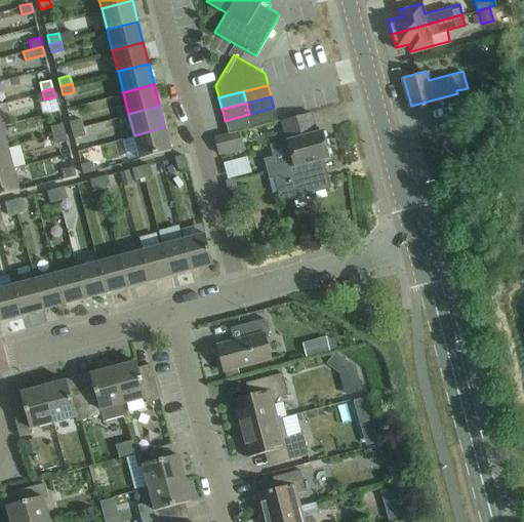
[(274,108),(249,114),(249,115),(252,126),(277,120),(274,108)]
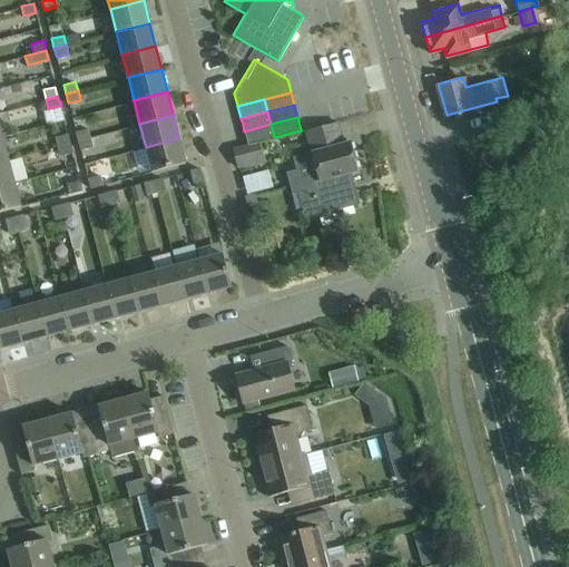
[(296,168),(286,170),(292,193),(296,208),(302,206),(314,203),(316,213),(336,207),(357,202),(355,193),(354,191),(352,182),(350,172),(356,170),(349,140),(343,142),(343,140),(337,120),(305,129),(312,154),(293,159),(296,168)]
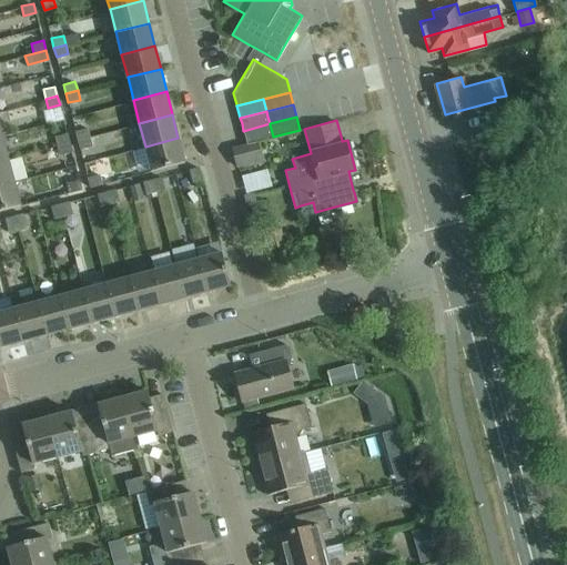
[(270,123),(243,131),(246,142),(246,143),(260,140),(273,137),(270,124),(270,123)]
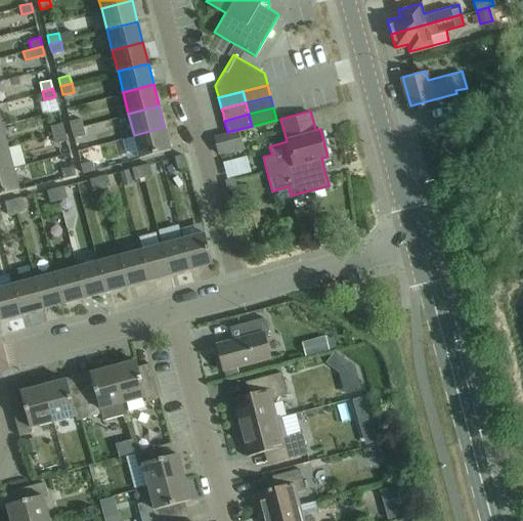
[(72,128),(82,126),(80,117),(70,120),(72,128)]
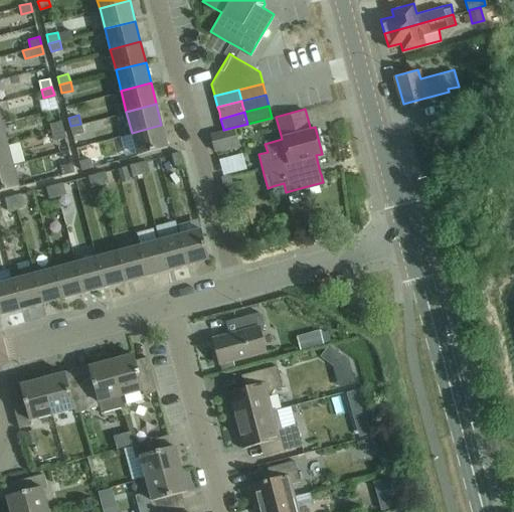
[(52,131),(62,128),(60,120),(49,123),(52,131)]
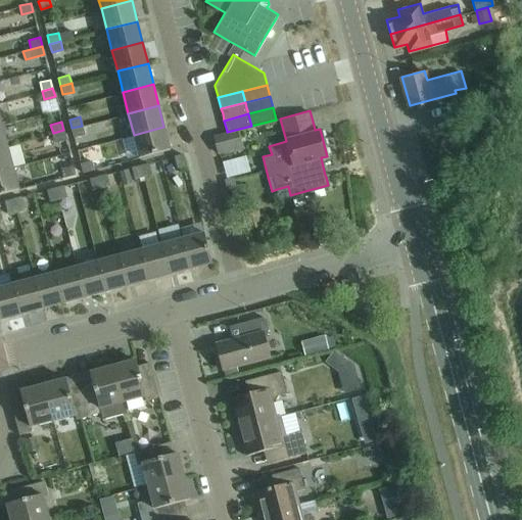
[(82,126),(72,128),(74,137),(85,134),(82,126)]
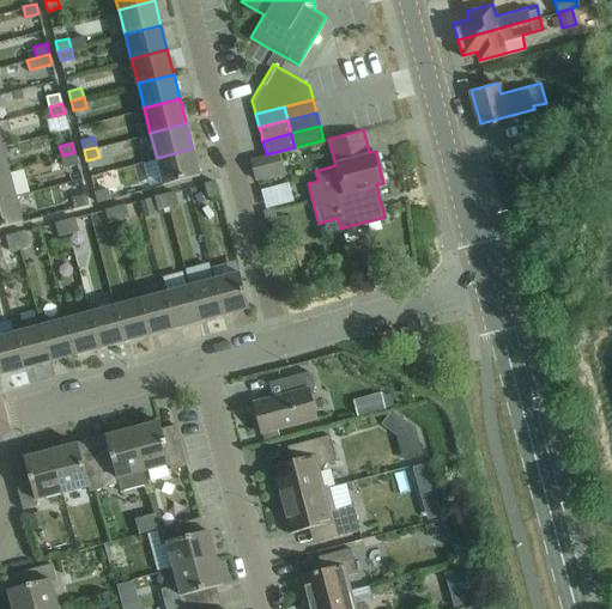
[(199,174),(192,148),(157,158),(163,183),(199,174)]
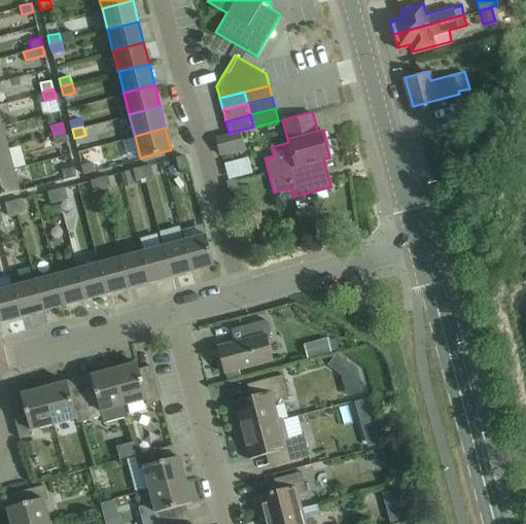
[(241,130),(229,133),(215,137),(219,154),(246,147),(241,130)]
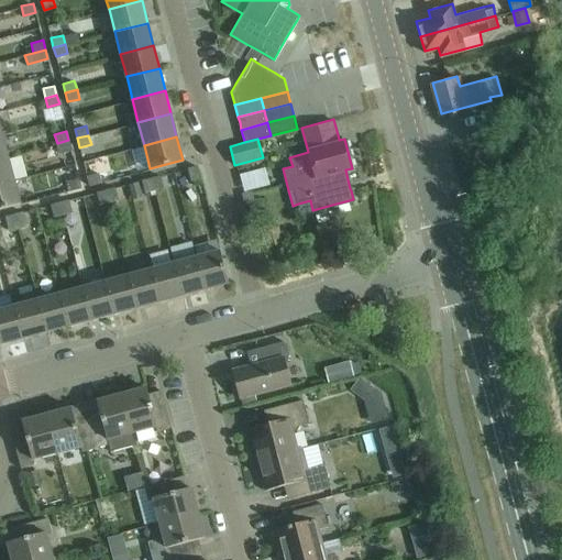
[(68,140),(57,143),(59,152),(70,150),(68,140)]
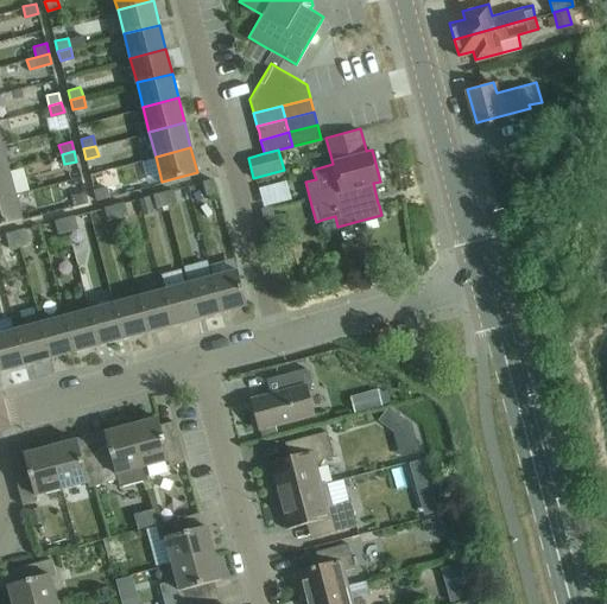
[(0,196),(14,192),(8,169),(0,170),(0,196)]
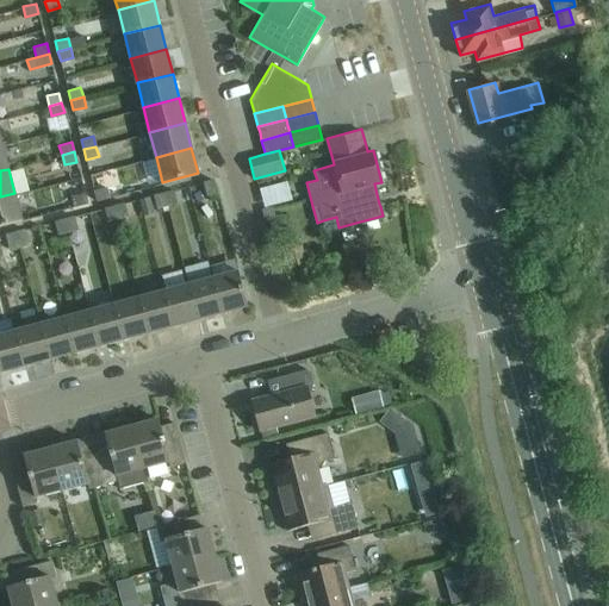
[(206,194),(217,191),(213,179),(203,181),(206,194)]
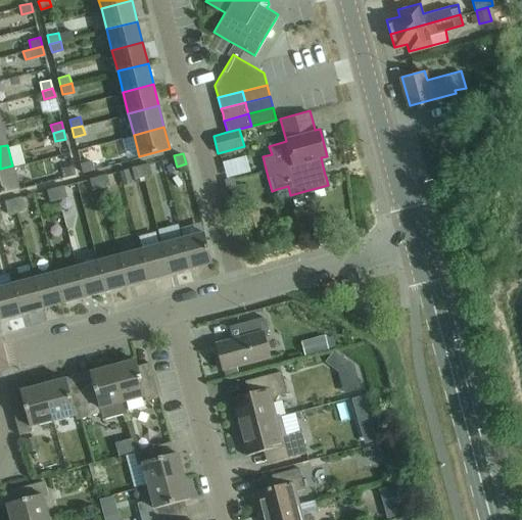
[(83,172),(93,169),(91,159),(81,162),(83,172)]
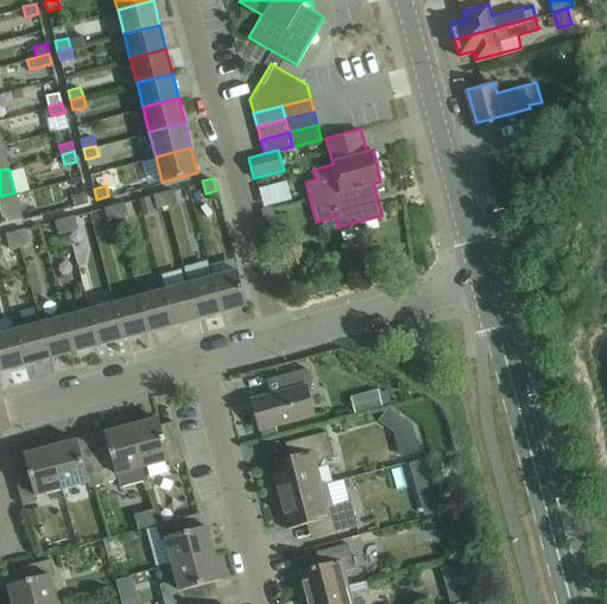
[(163,191),(166,203),(176,201),(172,189),(163,191)]
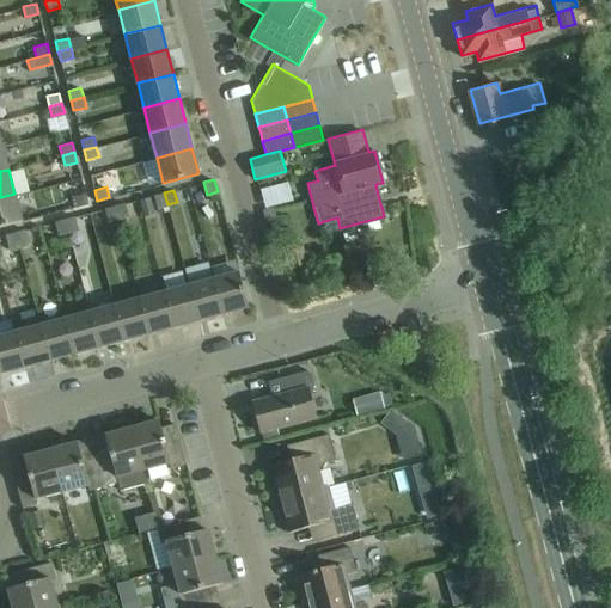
[(75,206),(87,203),(85,192),(72,196),(75,206)]
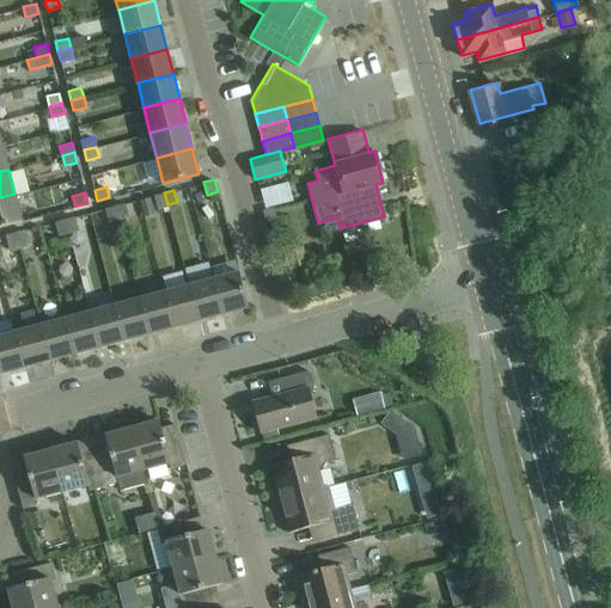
[(167,204),(164,192),(154,195),(157,208),(167,204)]
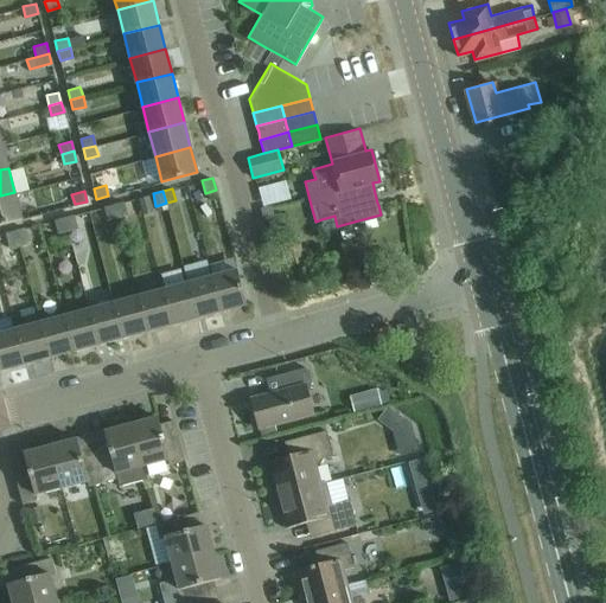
[(14,192),(0,196),(0,224),(21,218),(14,192)]
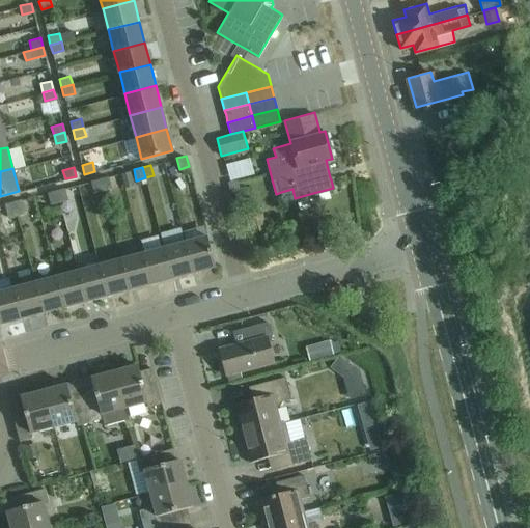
[(131,170),(120,172),(123,185),(134,183),(131,170)]
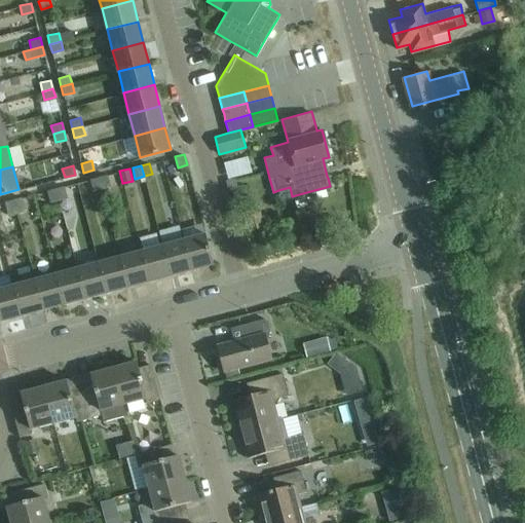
[(107,175),(98,177),(101,187),(110,185),(107,175)]
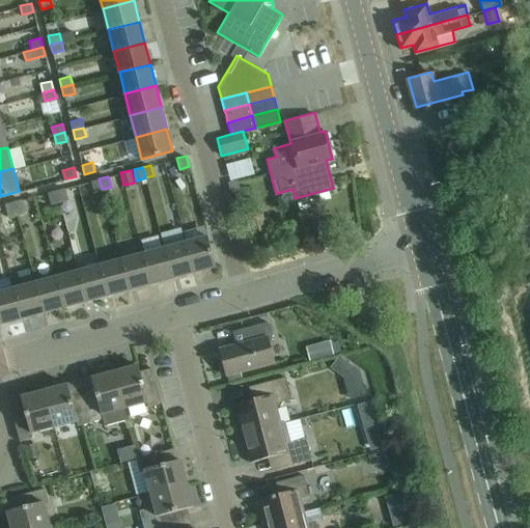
[(102,189),(99,178),(90,181),(93,192),(102,189)]
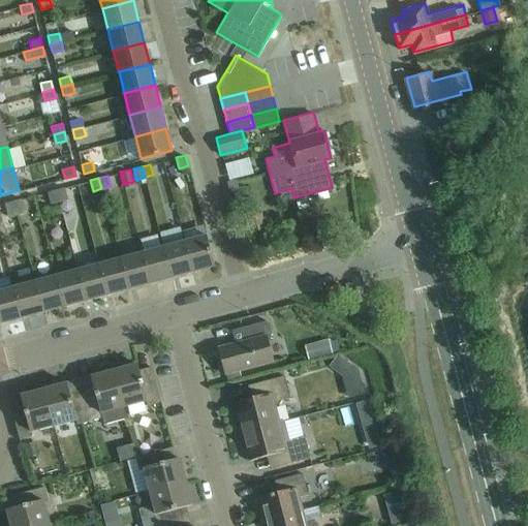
[(56,189),(59,199),(67,197),(64,187),(56,189)]
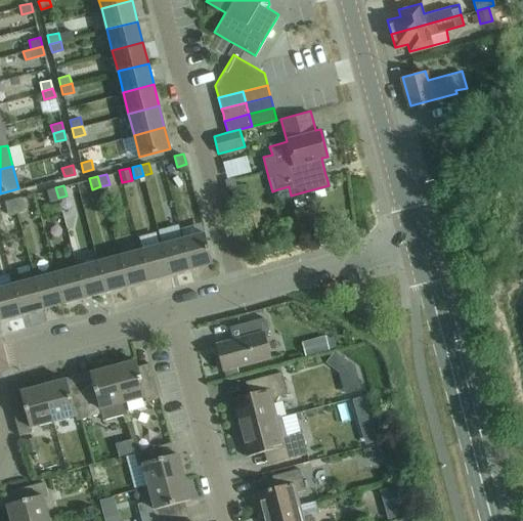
[(58,198),(55,187),(47,189),(49,201),(58,198)]
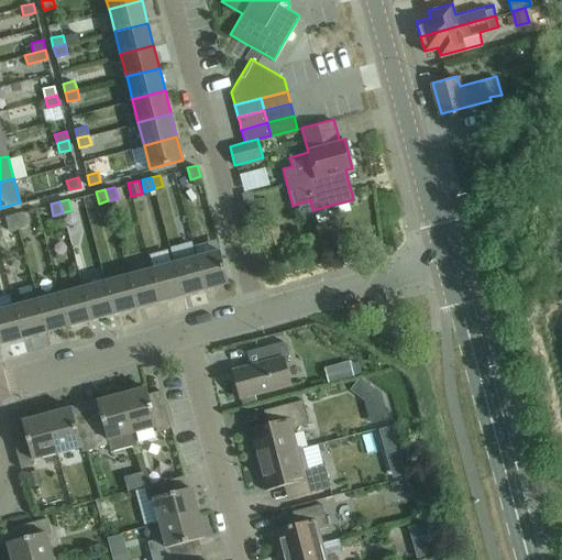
[(14,213),(17,224),(26,222),(23,211),(14,213)]
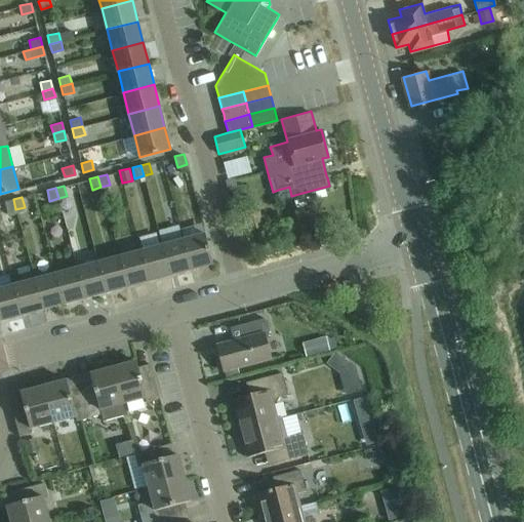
[(15,209),(13,199),(4,201),(7,211),(15,209)]
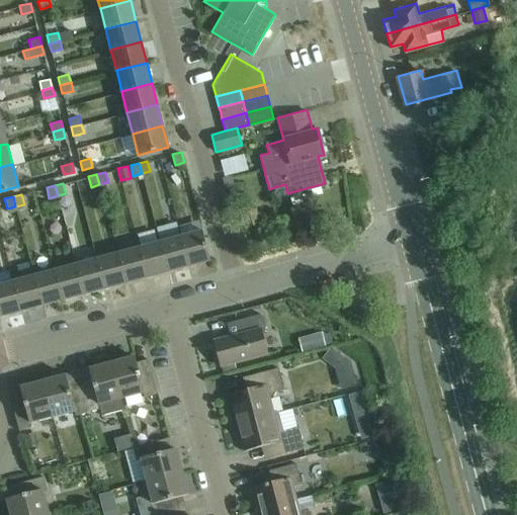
[(241,209),(245,226),(258,223),(254,206),(241,209)]
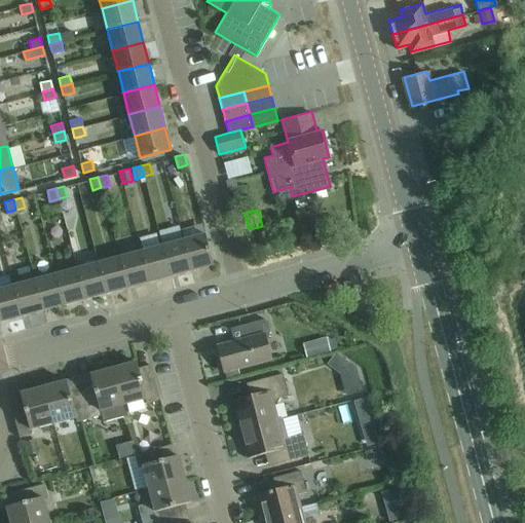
[(204,232),(183,238),(191,269),(213,263),(204,232)]
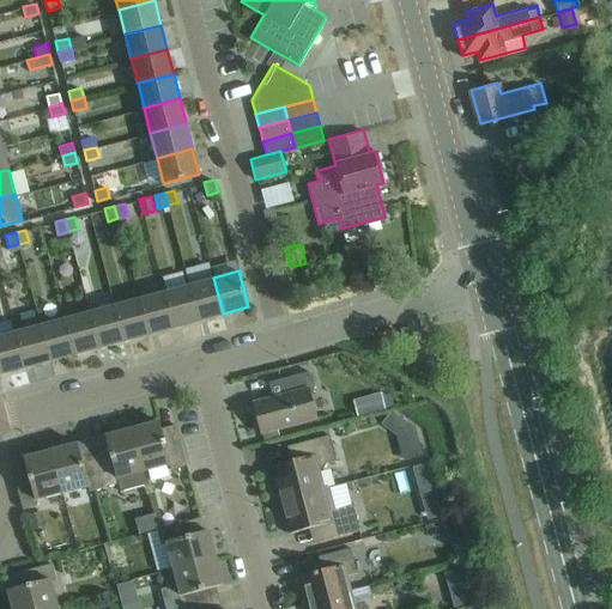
[(213,278),(188,284),(198,320),(223,314),(213,278)]
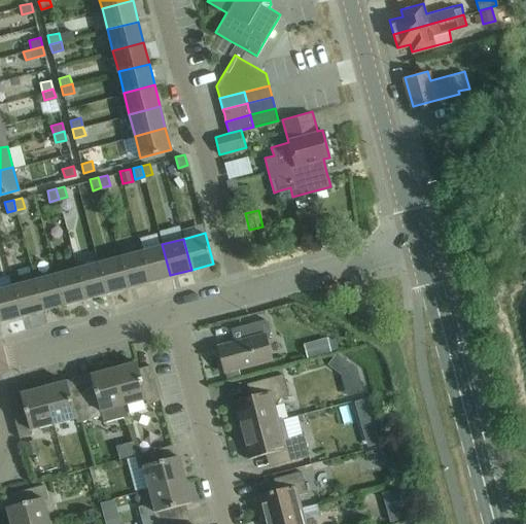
[(162,244),(140,250),(149,281),(170,275),(162,244)]
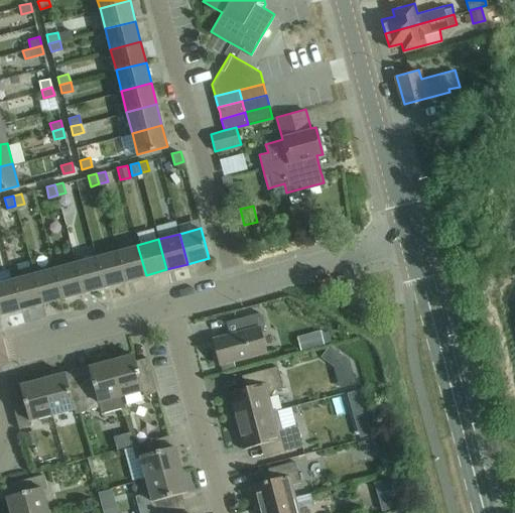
[(137,245),(117,251),(125,280),(146,275),(137,245)]
